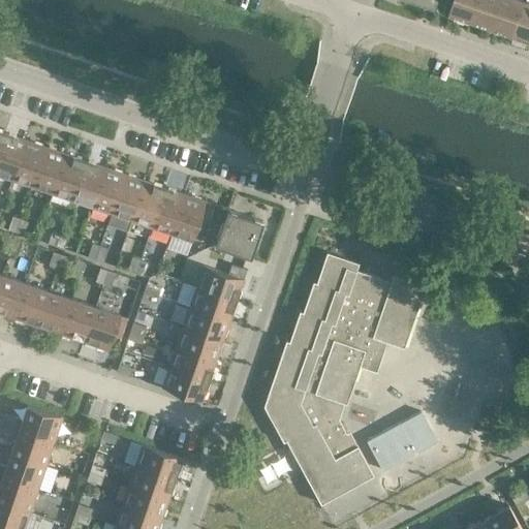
[(407,0),(444,12),(447,2),(441,0),(407,0)]
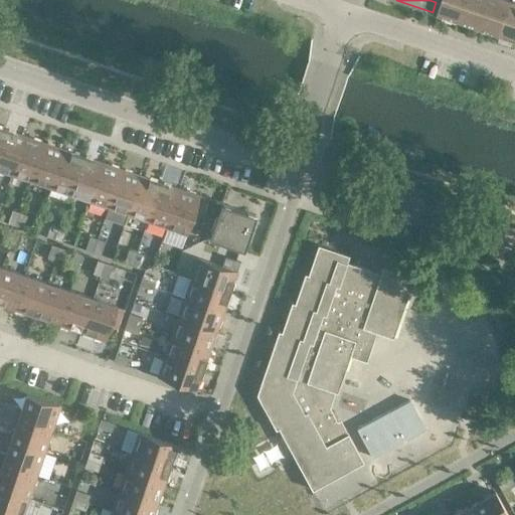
[(465,0),(442,0),(438,14),(458,21),(465,0)]
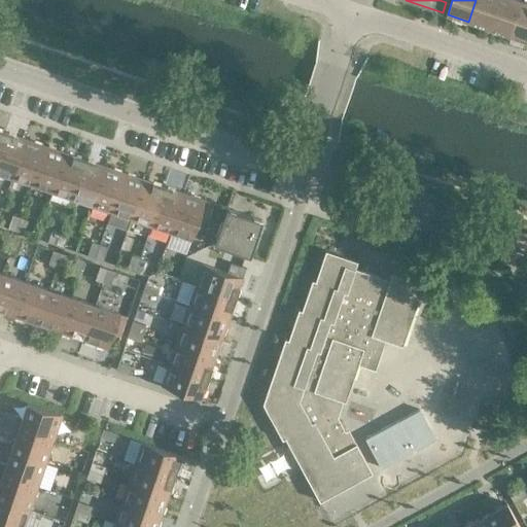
[(499,0),(476,0),(468,22),(490,29),(499,0)]
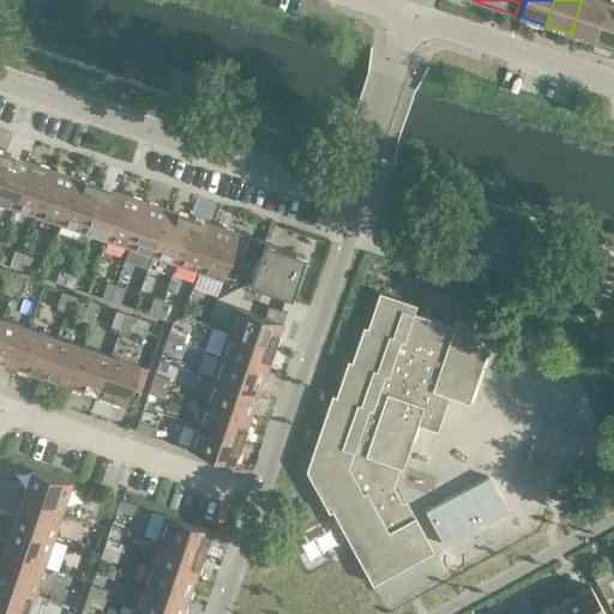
[(611,1),(608,0),(582,0),(571,34),(596,42),(611,1)]
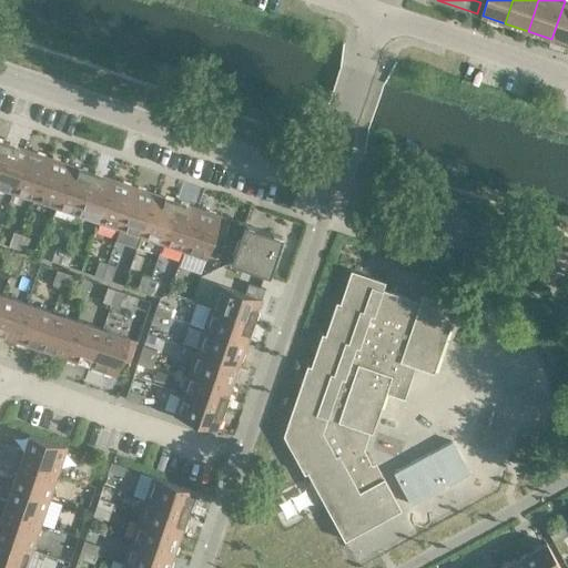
[(567,1),(565,1),(551,39),(567,44),(567,1)]
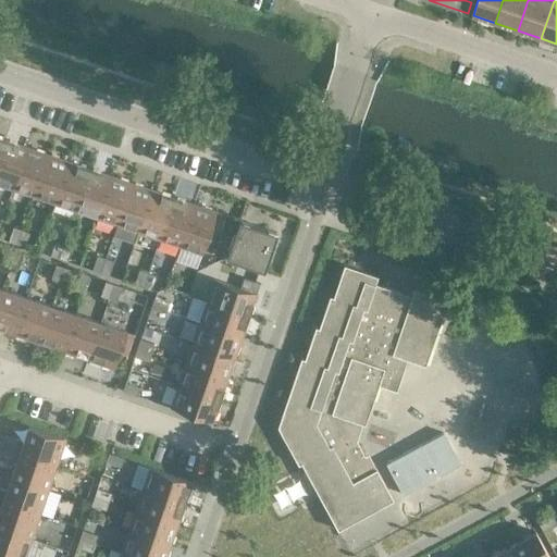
[(25,147),(4,139),(0,152),(0,184),(11,188),(25,147)]
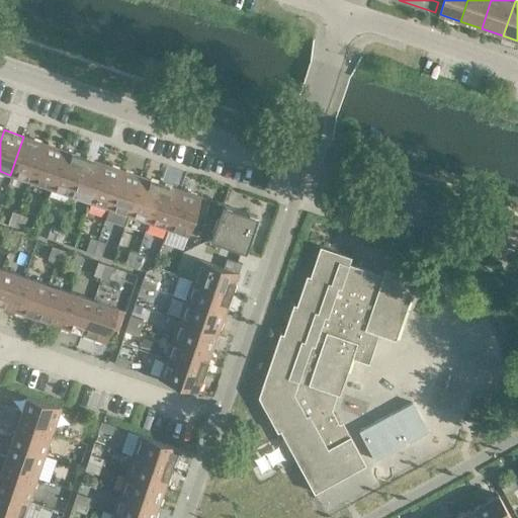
[(44,144),(23,137),(10,175),(30,182),(44,144)]
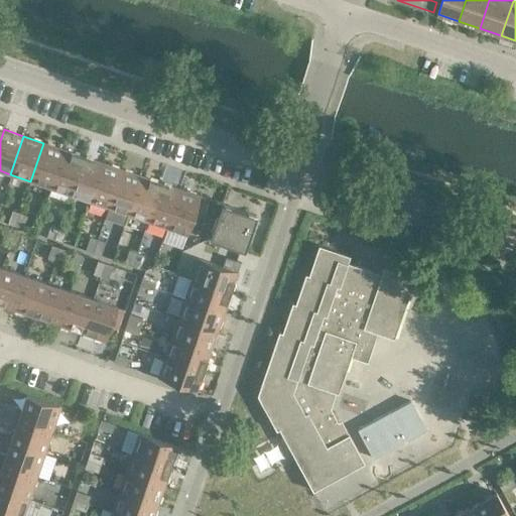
[(62,149),(43,143),(30,181),(49,188),(62,149)]
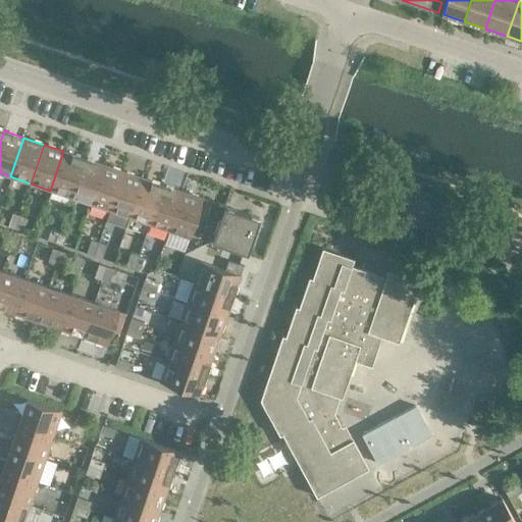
[(83,158),(63,151),(50,191),(69,197),(83,158)]
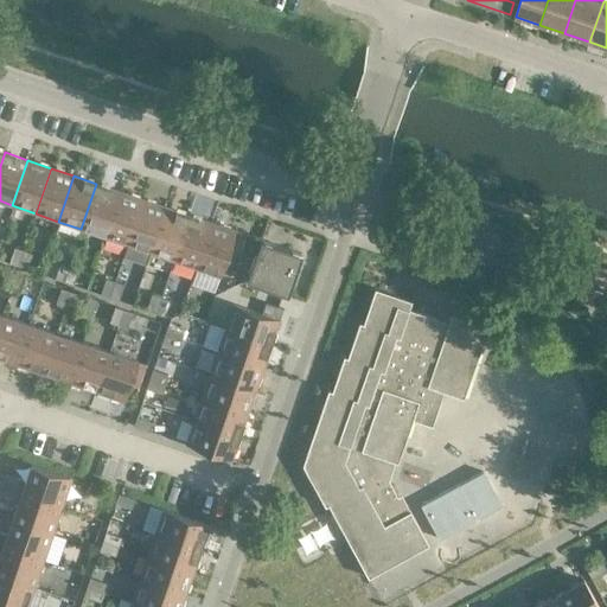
[(120,191),(96,184),(81,229),(104,237),(120,191)]
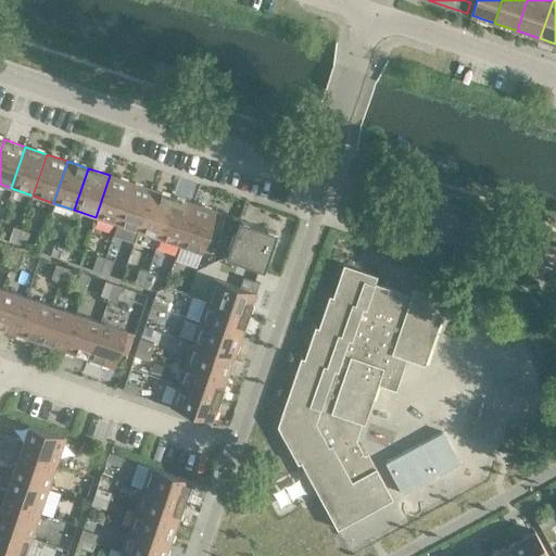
[(130,182),(110,175),(96,217),(116,224),(130,182)]
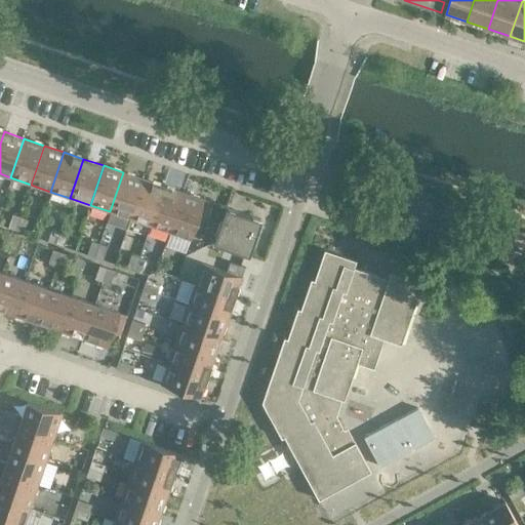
[(143,179),(123,172),(110,211),(129,218),(143,179)]
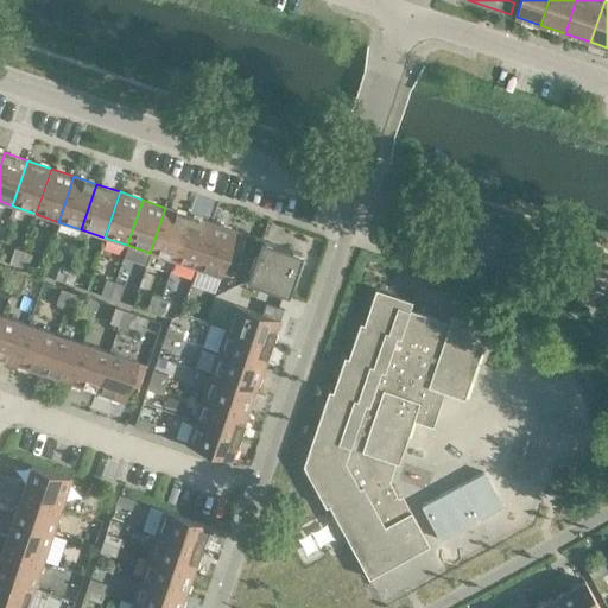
[(189,215),(165,208),(150,253),(173,261),(189,215)]
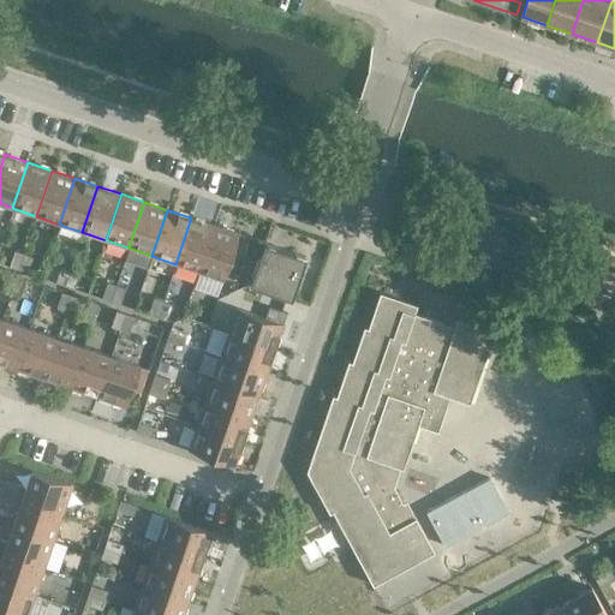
[(214,226),(191,218),(175,264),(198,272),(214,226)]
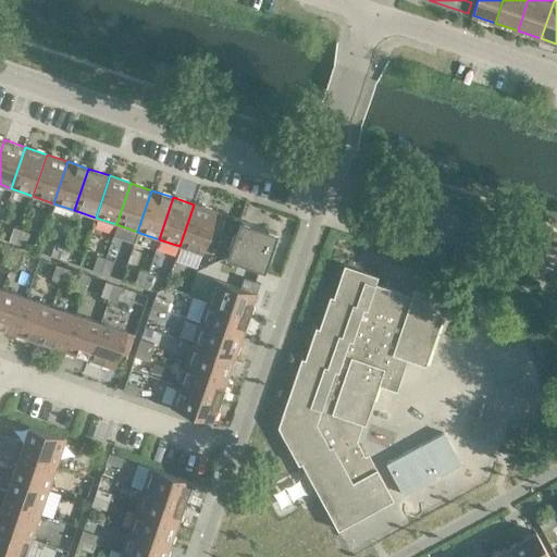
[(226,215),(194,205),(180,246),(201,254),(210,227),(221,232),(226,215)]
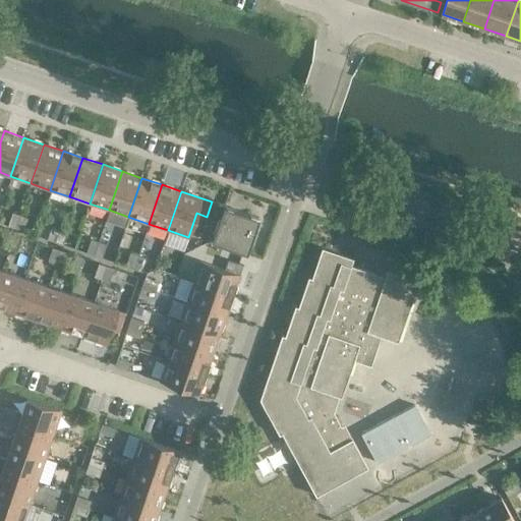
[(246,253),(258,218),(223,206),(211,241),(246,253)]
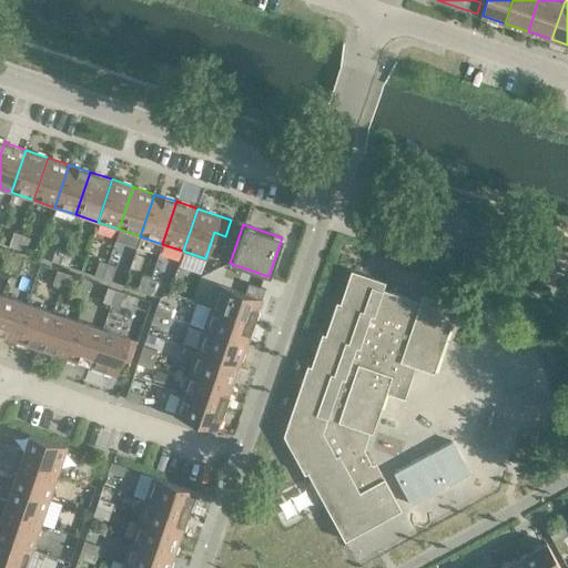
[(13,232),(8,246),(17,250),(21,234),(13,232)]
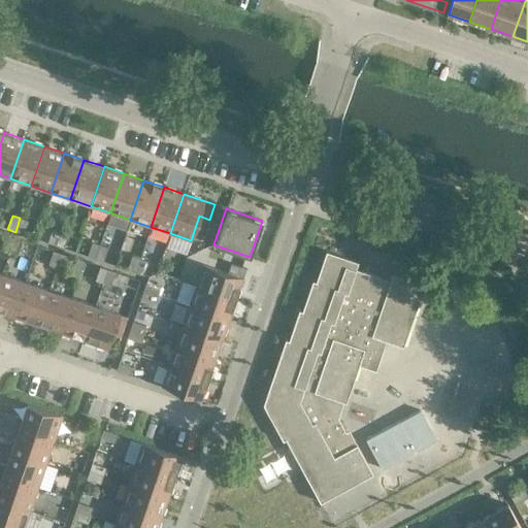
[(28,221),(20,218),(15,232),(23,234),(28,221)]
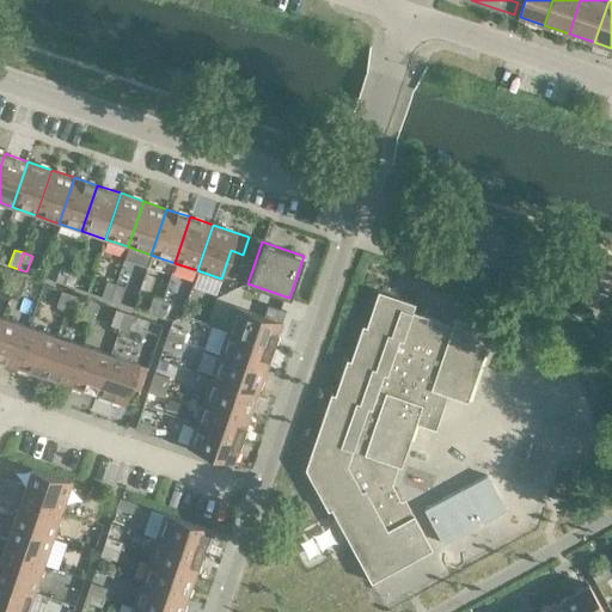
[(60,265),(54,281),(63,285),(69,268),(60,265)]
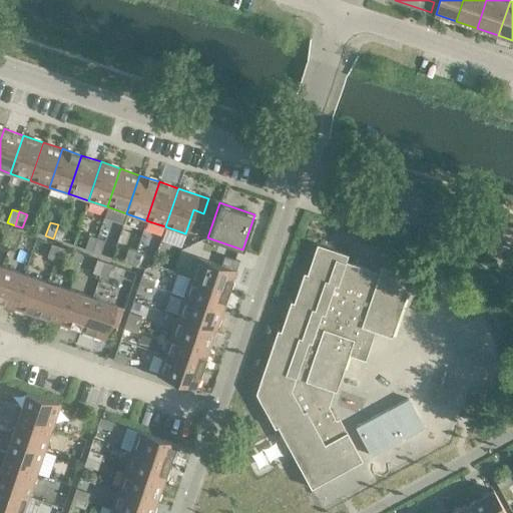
[(65,227),(58,224),(53,238),(61,240),(65,227)]
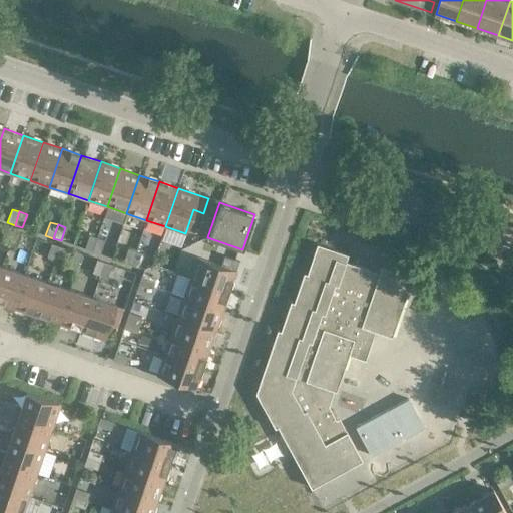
[(13,230),(6,228),(1,241),(9,244),(13,230)]
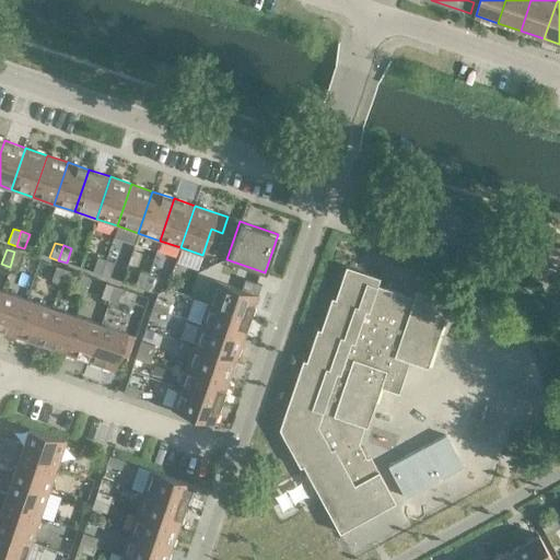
[(23,255),(14,252),(10,267),(18,270),(23,255)]
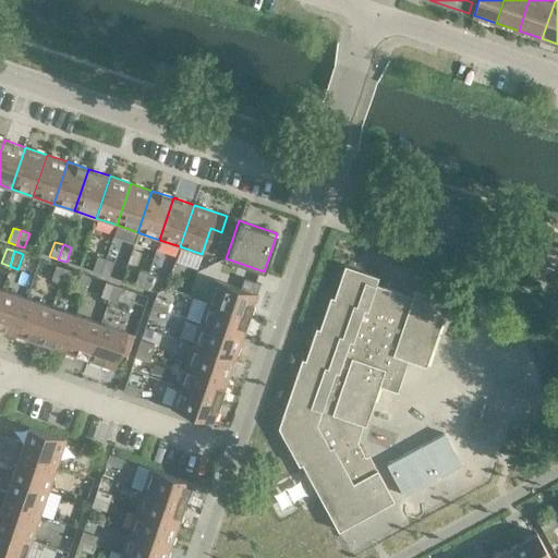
[(97,256),(92,270),(100,274),(105,258),(97,256)]
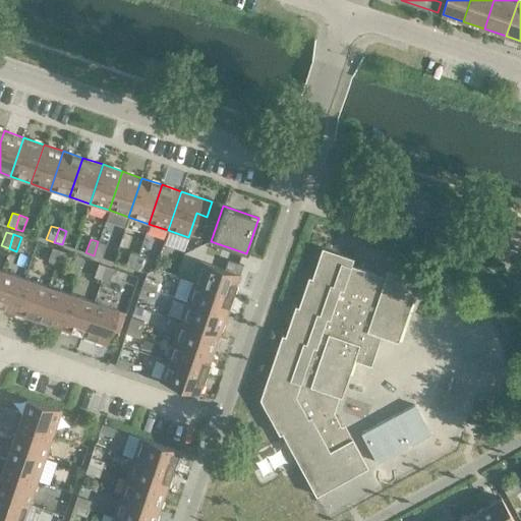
[(106,244),(98,241),(94,255),(101,257),(106,244)]
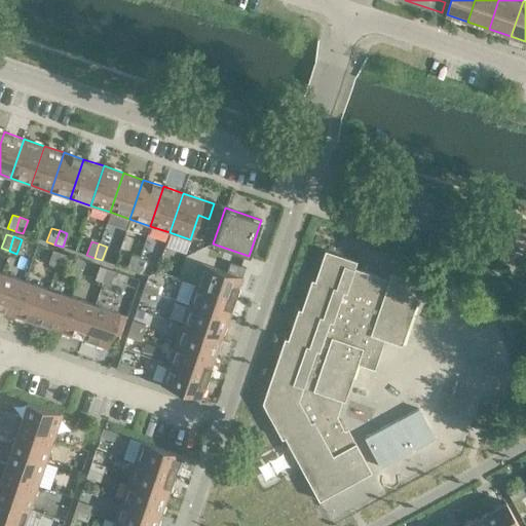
[(61,253),(52,250),(47,264),(55,267),(61,253)]
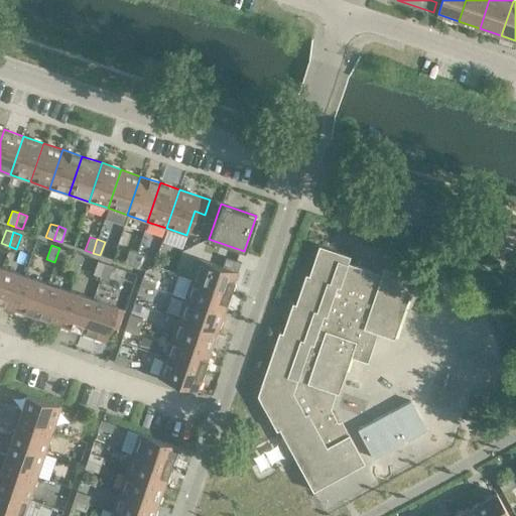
[(292,304),(284,329),(283,333),(279,332),(278,333),(279,334),(270,361),(267,361),(255,393),(257,396),(258,396),(276,429),(275,429),(276,430),(279,428),(312,491),(313,491),(313,490),(353,469),(353,470),(354,469),(354,468),(361,464),(361,465),(364,464),(348,434),(345,436),(331,408),(336,393),(338,394),(338,393),(337,392),(349,357),(367,363),(372,348),(376,350),(381,335),(393,339),(394,338),(392,338),(402,308),(404,308),(404,307),(403,307),(413,278),(414,279),(414,278),(412,277),(384,268),(381,274),(348,263),(350,256),(318,246),(319,247),(309,275),(305,274),(305,275),(306,275),(296,304),(292,302),(291,303),(292,304)]
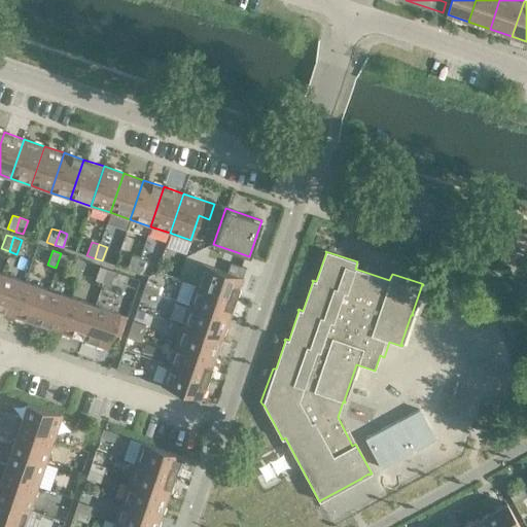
[(68,255),(61,253),(56,268),(63,270),(68,255)]
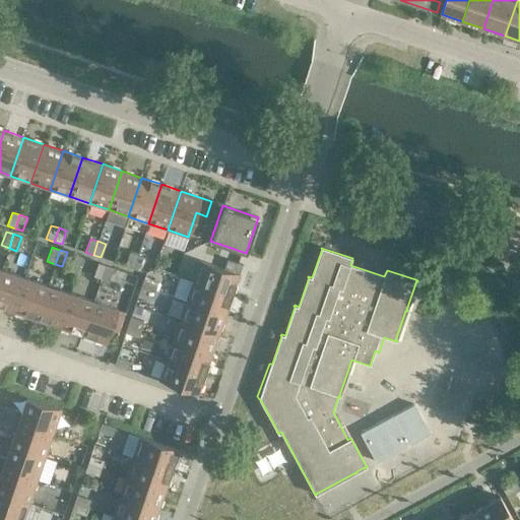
[(129,252),(125,266),(133,268),(137,255),(129,252)]
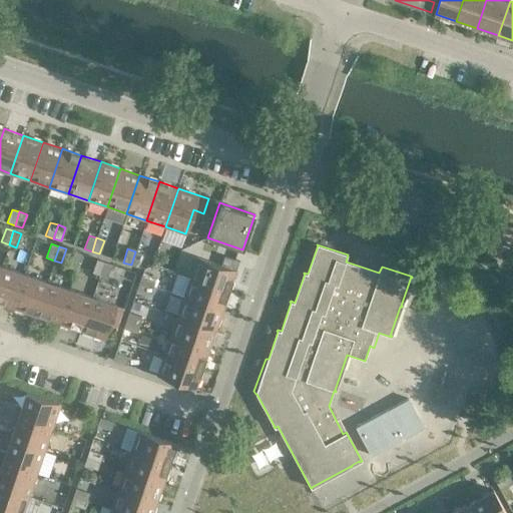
[(143,253),(135,251),(131,265),(138,268),(143,253)]
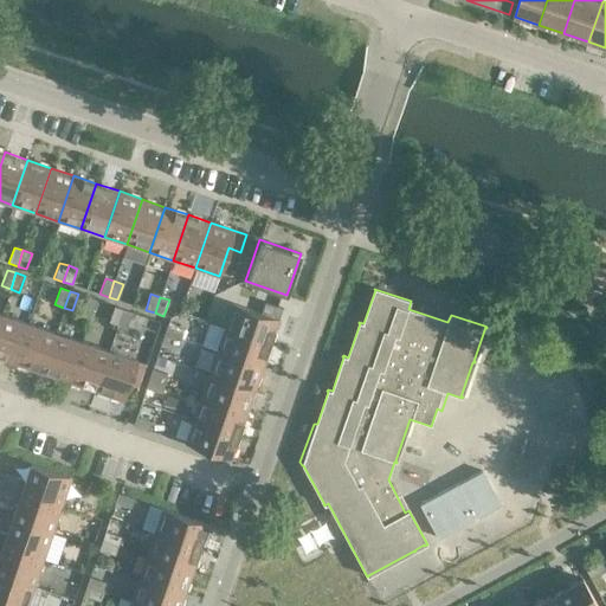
[(233,303),(225,328),(270,343),(282,308),(264,302),(260,314),(233,303)]
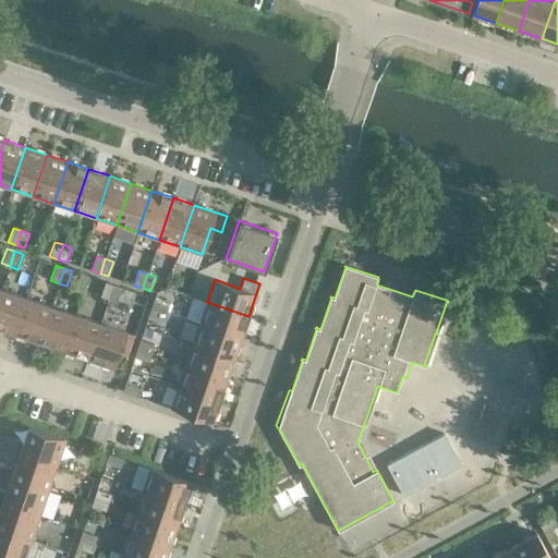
[(113,284),(105,281),(99,298),(108,301),(113,284)]
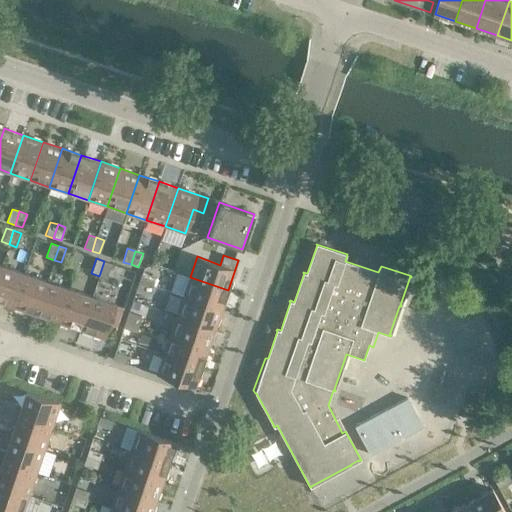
[(112,263),(104,261),(99,276),(107,278),(112,263)]
